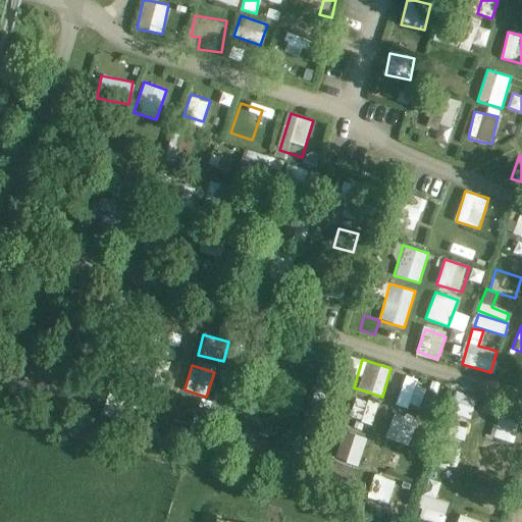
[(419,409),(426,384),(405,378),(398,403),(419,409)]
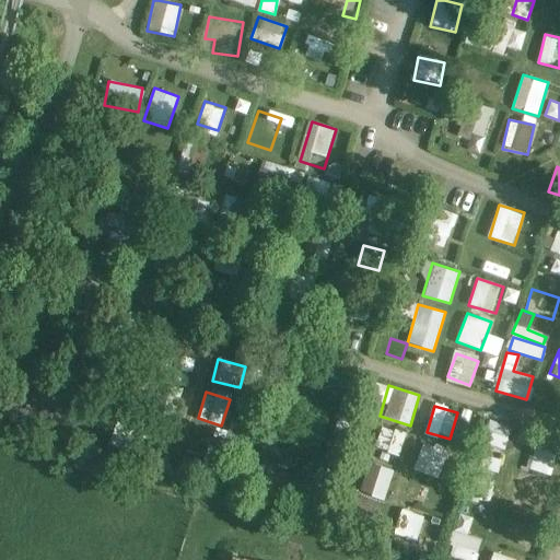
[(483,442),(504,448),(511,427),(490,420),(483,442)]
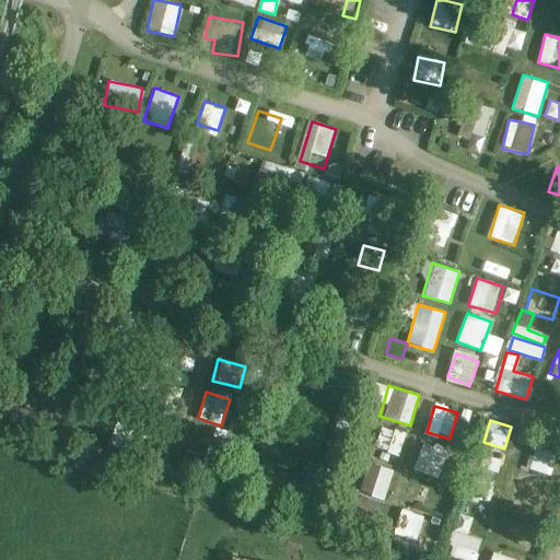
[(400,452),(404,432),(381,429),(377,448),(400,452)]
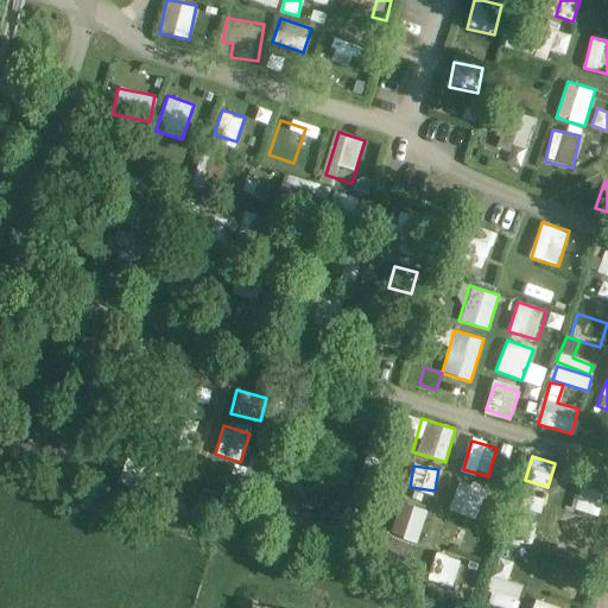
[(569,505),(596,510),(602,475),(575,470),(569,505)]
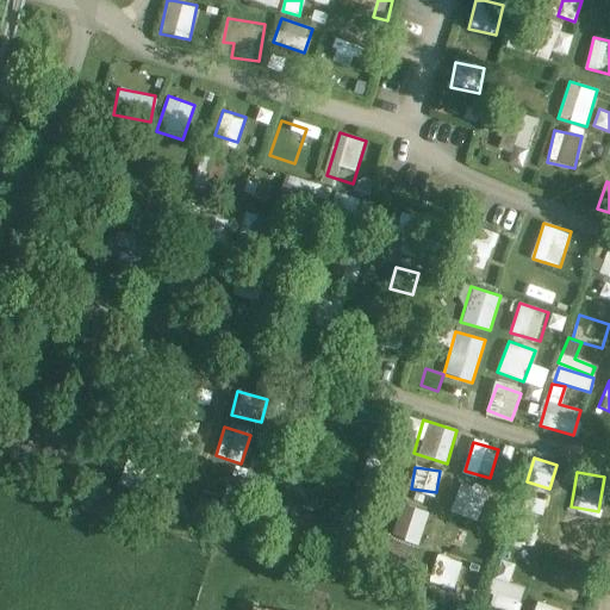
[(212,475),(205,498),(232,508),(240,485),(212,475)]
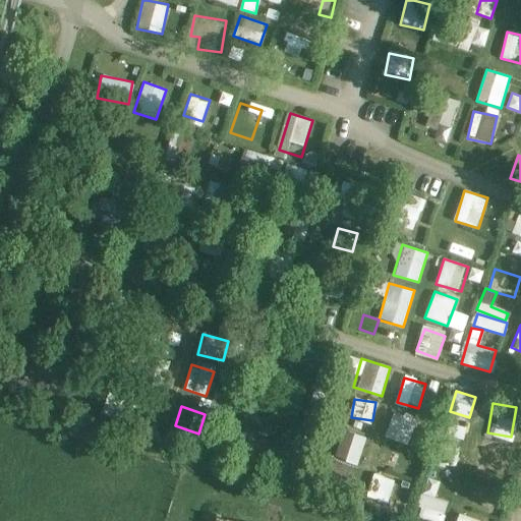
[(385,437),(407,444),(415,419),(393,412),(385,437)]
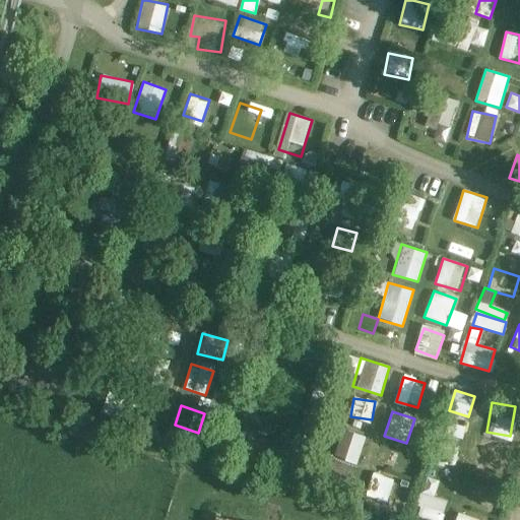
[(346,462),(358,464),(363,436),(352,434),(346,462)]
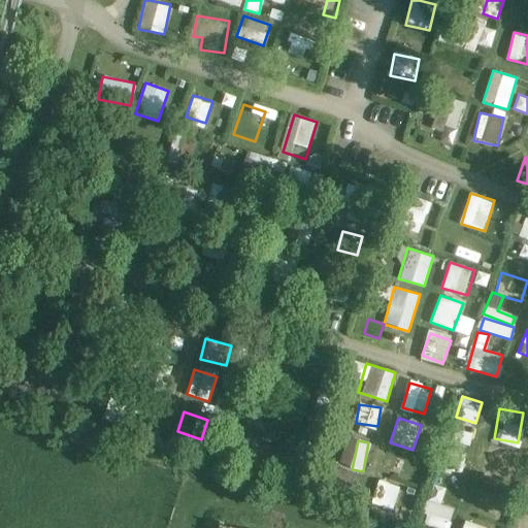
[(477,476),(502,485),(514,453),(489,444),(477,476)]
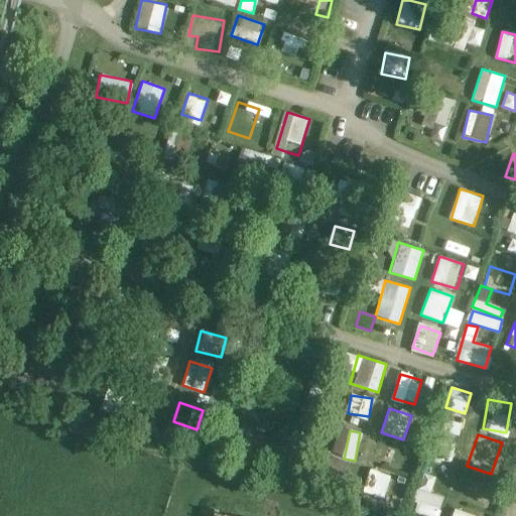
[(384,496),(388,473),(368,470),(364,492),(384,496)]
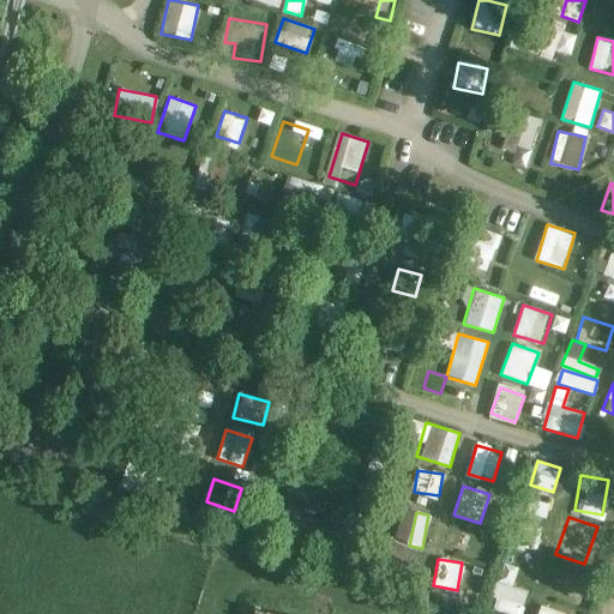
[(521,613),(525,591),(503,585),(497,608),(521,613)]
